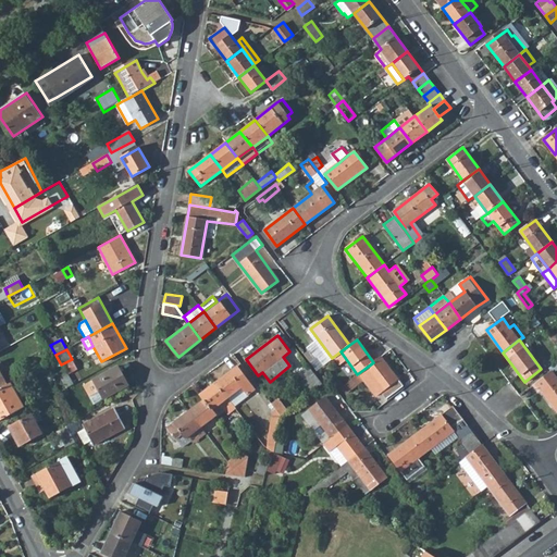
[(322,366),(316,356),(309,361),(316,370),(322,366)]
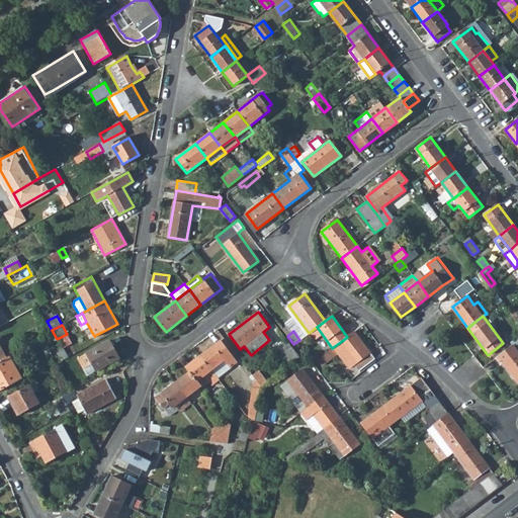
[(47,335),(51,343),(57,340),(57,339),(53,332),(47,335)]
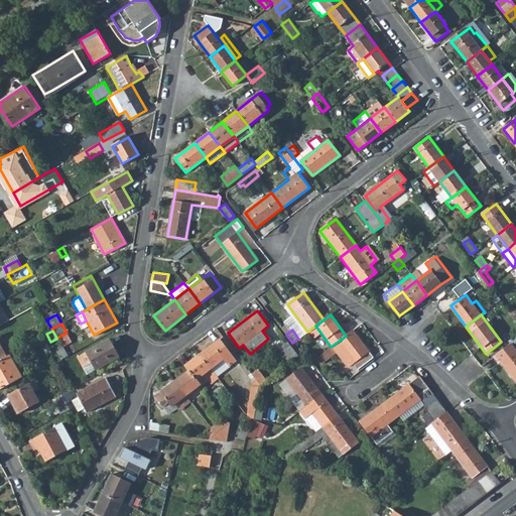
[(354,363),(358,369),(373,357),(353,331),(346,336),(338,342),(354,363)]
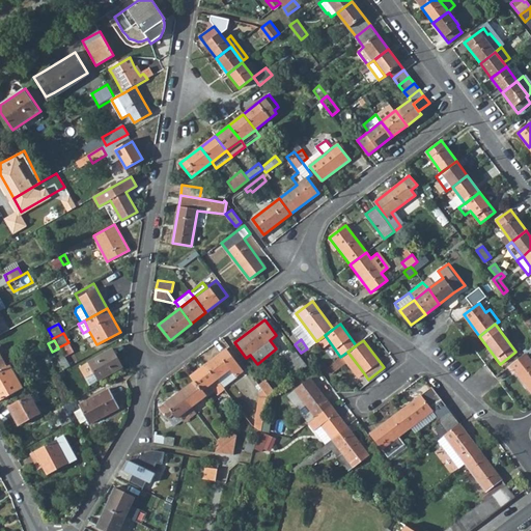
[(223,389),(248,370),(229,346),(205,365),(217,380),(223,389)]
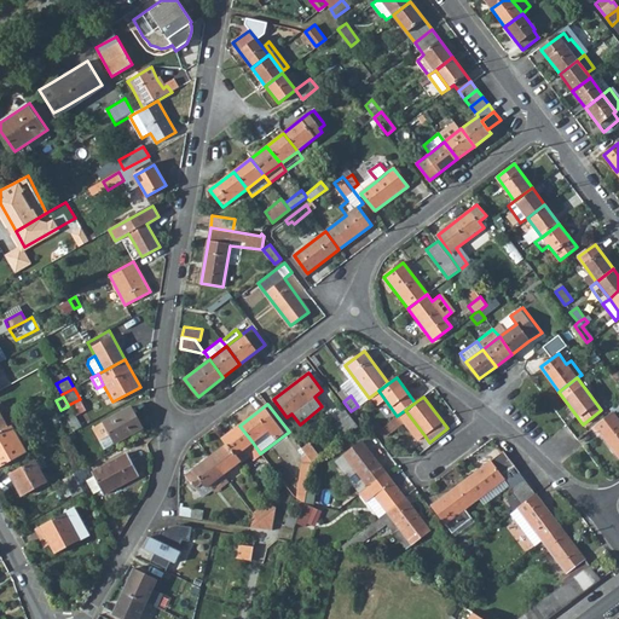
[(142,428),(129,406),(103,421),(92,427),(99,439),(110,433),(115,443),(142,428)]
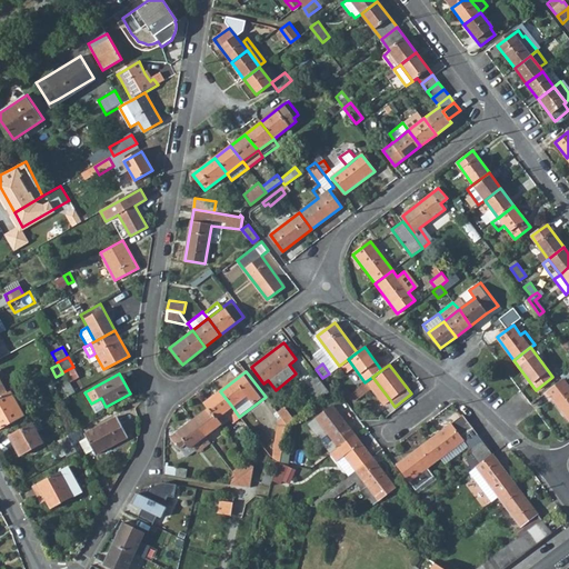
[(315,403),(329,392),(320,380),(318,377),(318,378),(303,388),(315,403)]
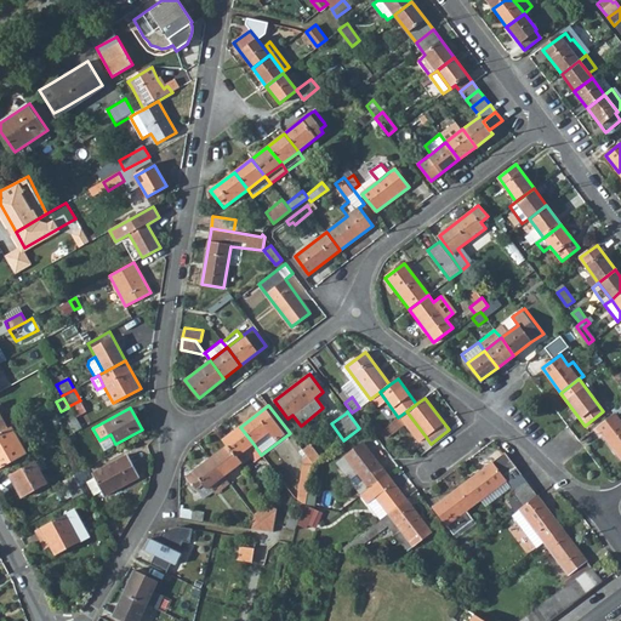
[(426,437),(406,411),(398,417),(398,419),(404,426),(417,443),(426,437)]
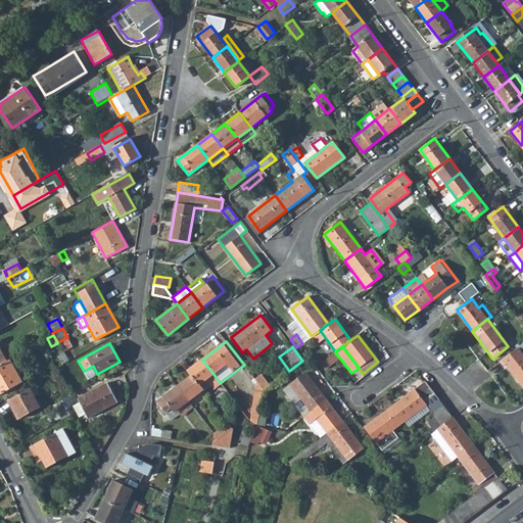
[(68,362),(67,360),(60,348),(54,351),(61,365),(68,362)]
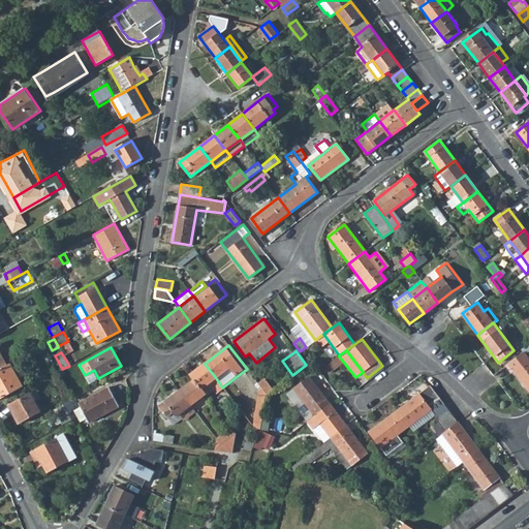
[(507,364),(528,393),(528,392),(528,361),(524,353),(523,352),(507,364)]
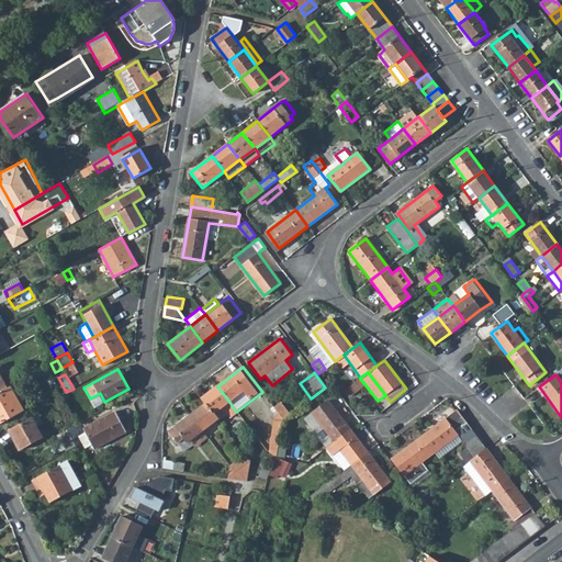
[(343,391),(348,397),(366,385),(360,379),(343,391)]
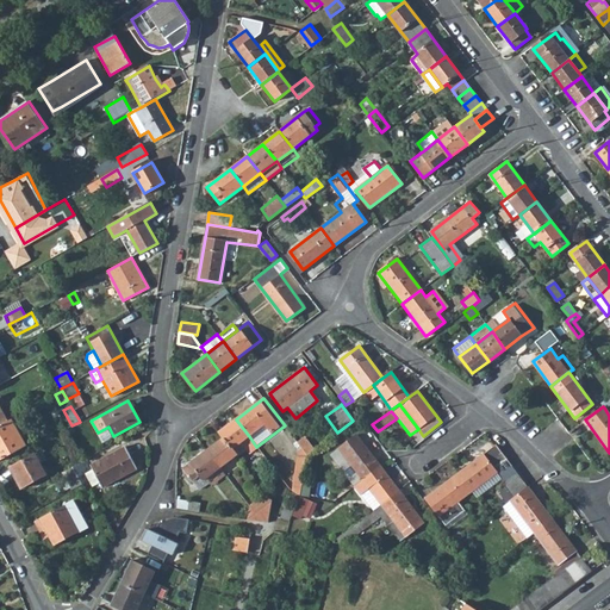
[(0,424),(0,459),(25,444),(11,419),(8,421),(0,424)]
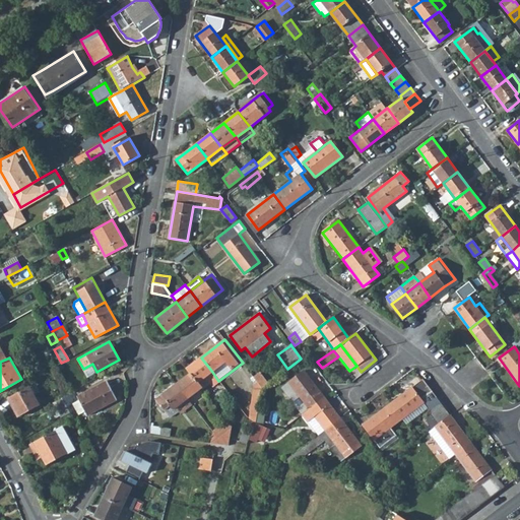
[(191,373),(198,382),(212,372),(201,358),(187,368),(191,373)]
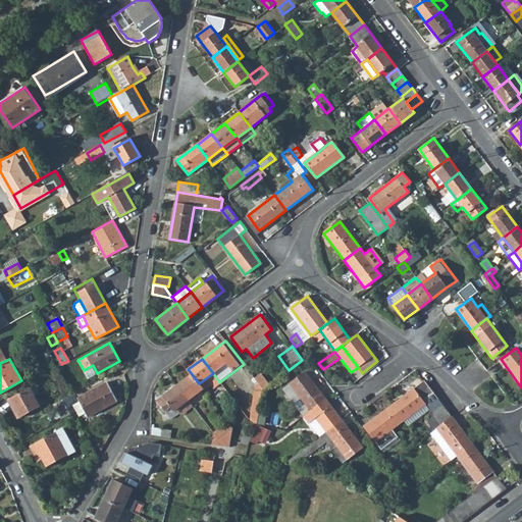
[(326,400),(306,372),(291,383),(311,411),(326,400)]
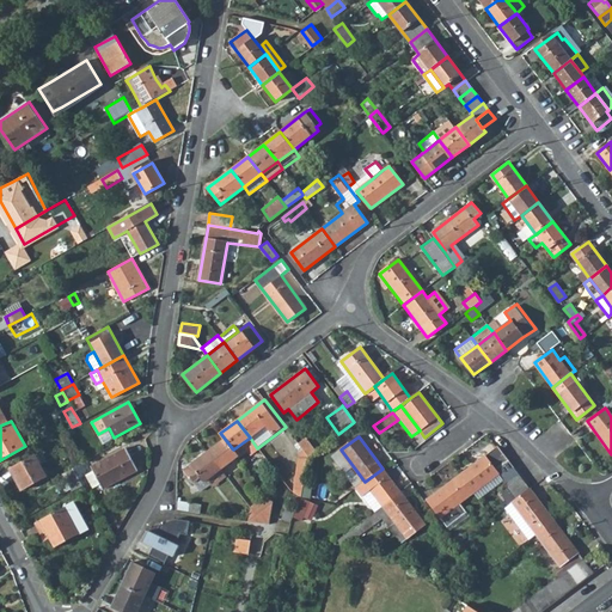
[(257,448),(250,438),(233,450),(238,456),(246,450),(250,453),(257,448)]
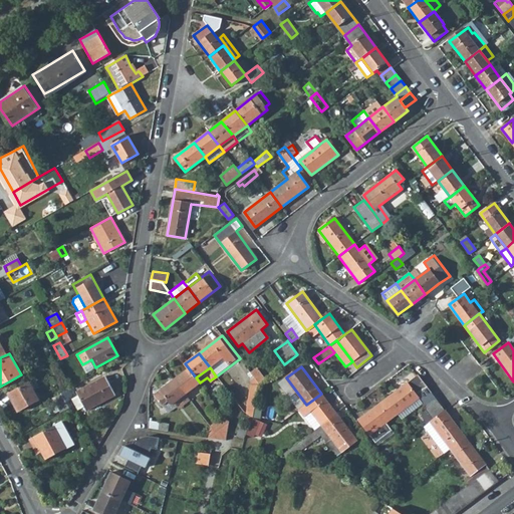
[(185,394),(200,382),(196,377),(189,368),(174,379),(185,394)]
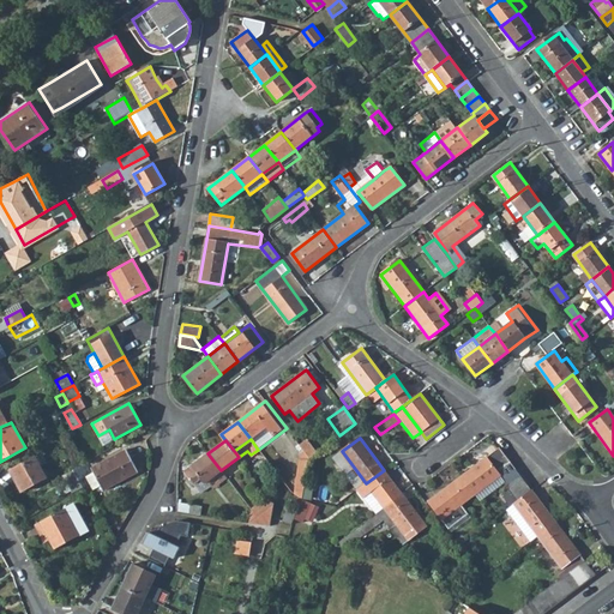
[(92,467),(94,469),(82,475),(90,489),(101,482),(104,489),(140,469),(127,446),(92,467)]
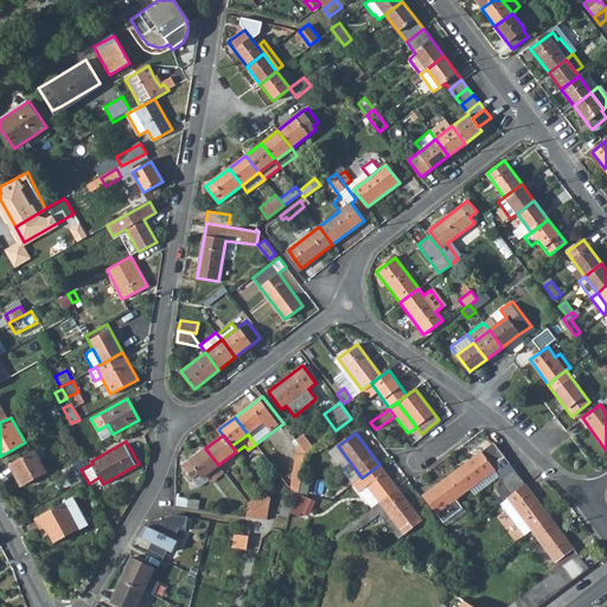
[(491,443),(480,452),(486,459),(498,449),(493,442),(491,443)]
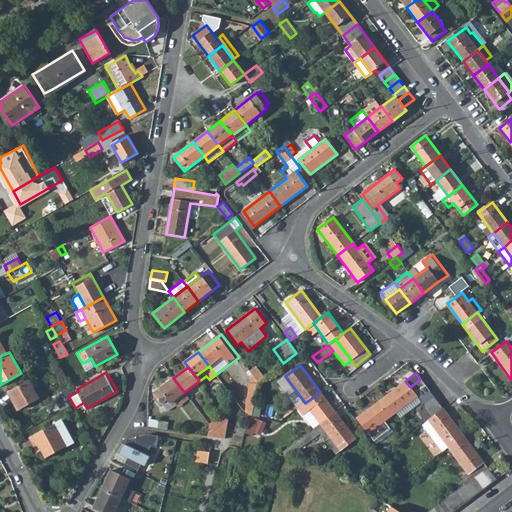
[(278,381),(298,408),(305,403),(285,376),(278,381)]
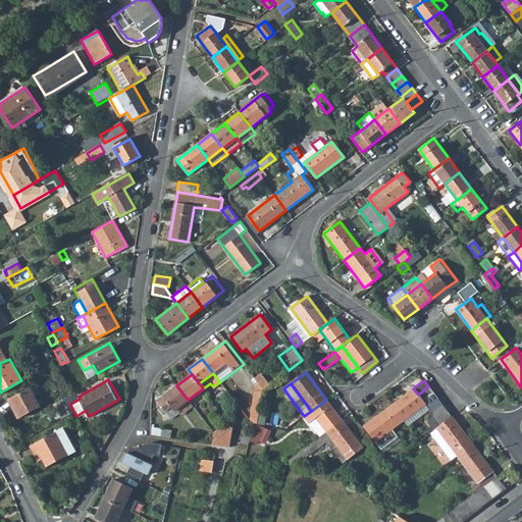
[(260,384),(255,389),(250,419),(256,424),(256,423),(263,389),(260,384)]
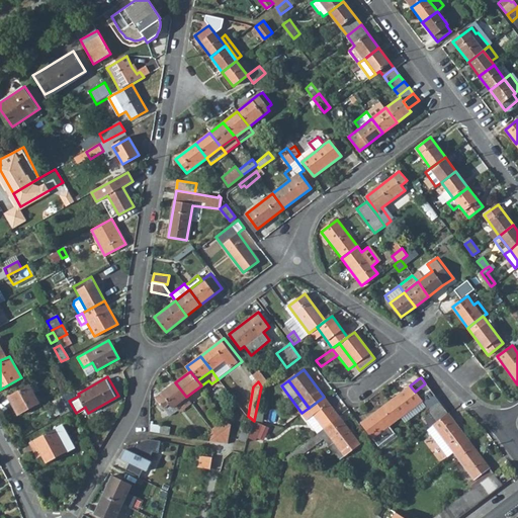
[(175,382),(155,398),(168,415),(177,409),(174,406),(186,397),(175,382)]
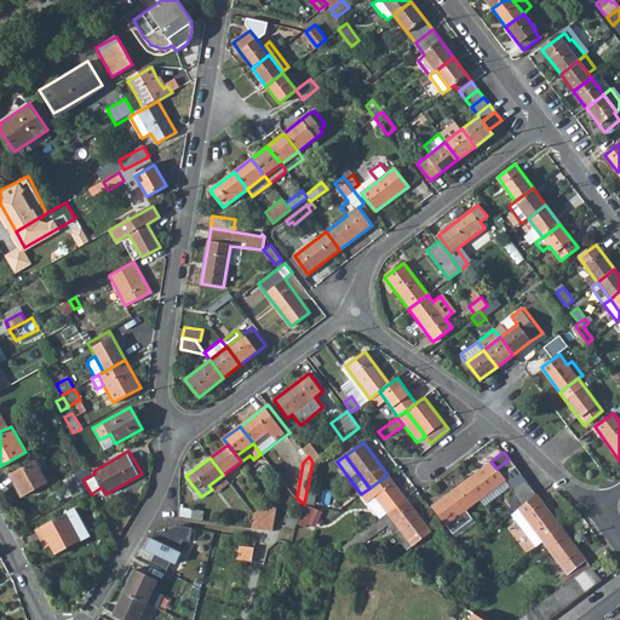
[(497,469),(501,476),(515,466),(509,459),(497,469)]
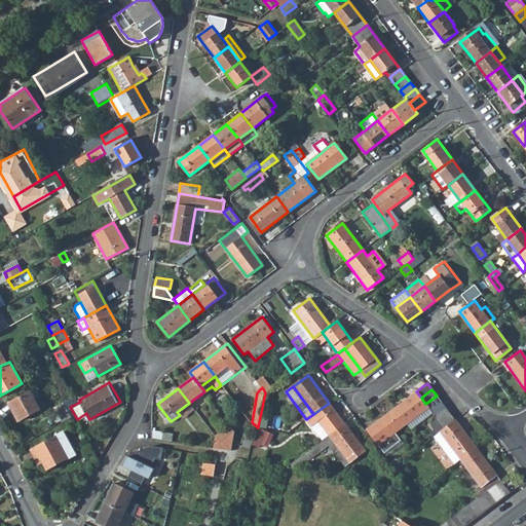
[(39,409),(29,391),(8,403),(19,420),(39,409)]
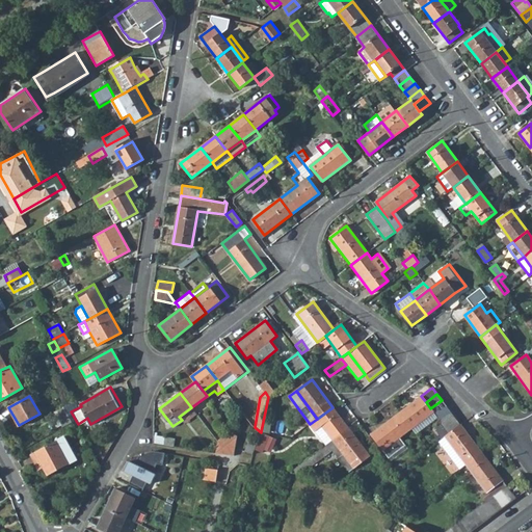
[(413,430),(434,413),(435,415),(446,406),(442,400),(430,408),(426,402),(421,396),(399,413),(413,430)]
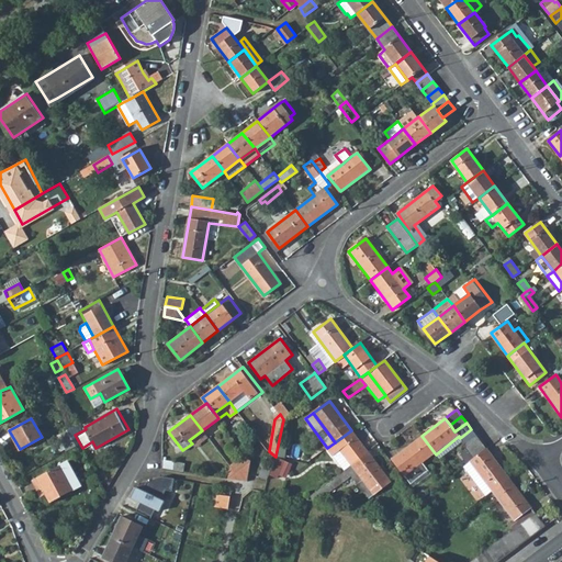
[(464,445),(476,436),(471,429),(460,438),(464,445)]
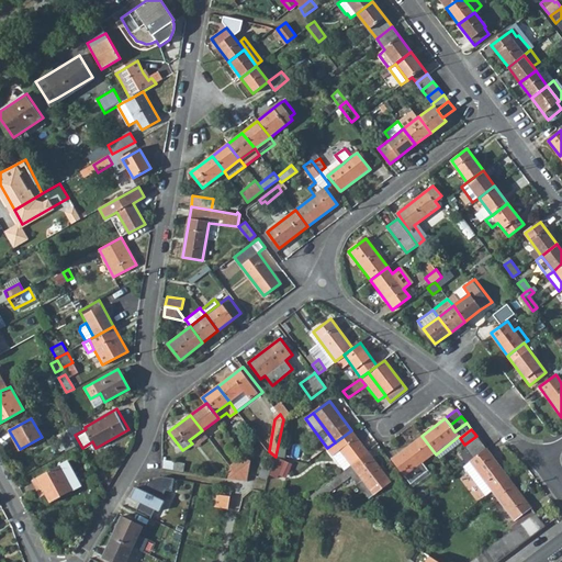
[(65,452),(75,446),(67,430),(56,436),(65,452)]
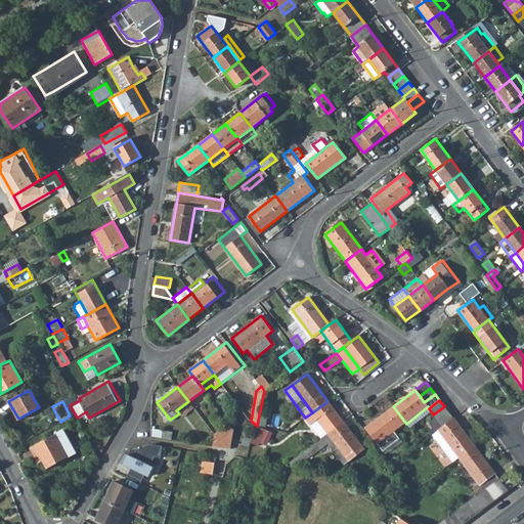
[(192,407),(188,401),(176,410),(179,413),(180,417),(192,407)]
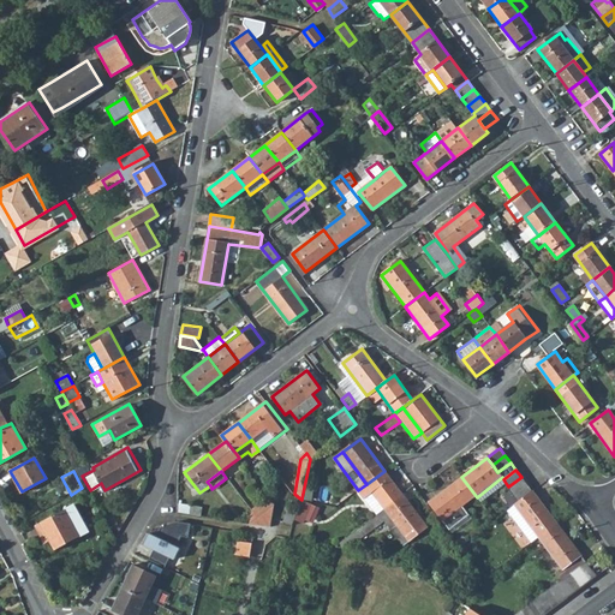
[(358,490),(369,505),(377,499),(384,508),(402,494),(384,471),(366,484),(358,490)]
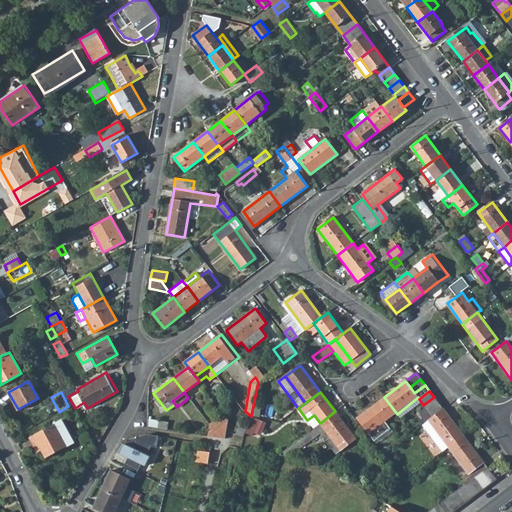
[(384,397),(357,418),(374,440),(390,428),(386,422),(397,414),(384,397)]
